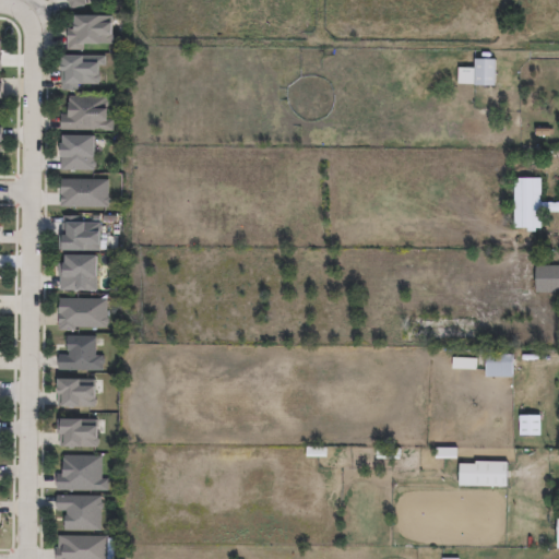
[(83,0),(85,4),(69,9),(68,2),(66,3),(64,0),(83,0)]
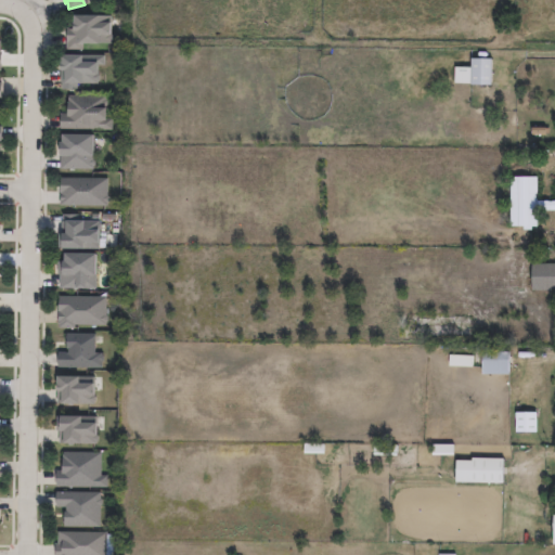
[(117,18),(117,25),(108,25),(108,35),(112,37),(112,41),(108,43),(82,42),(81,50),(65,50),(66,41),(66,29),(69,29),(69,23),(71,23),(71,14),(111,16),(111,18),(117,18)]
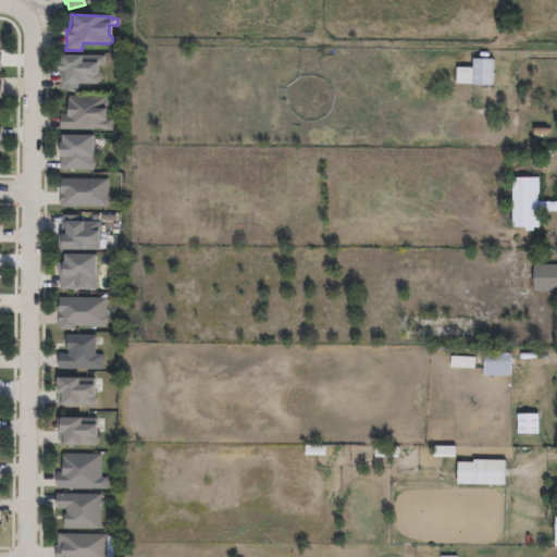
[(95,65),(95,74),(97,74),(98,76),(98,81),(97,84),(76,83),(76,90),(61,89),(61,83),(59,83),(59,71),(57,71),(57,62),(58,62),(58,54),(104,56),(103,65),(95,65)]
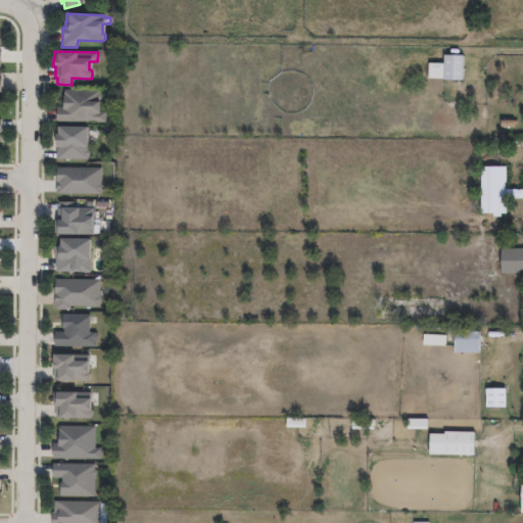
[(464,80),(447,80),(448,56),(466,58),(464,80)]
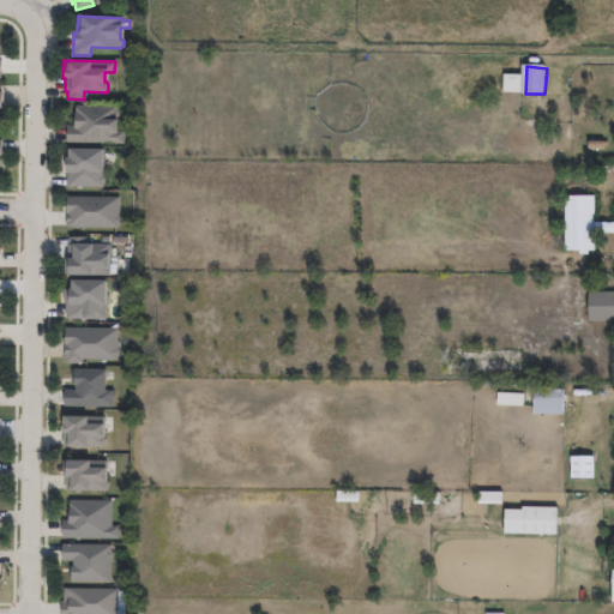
[(116,120),(116,132),(124,132),(124,145),(65,144),(66,126),(74,126),(74,106),(116,107),(116,110),(119,113),(119,118),(116,120)]
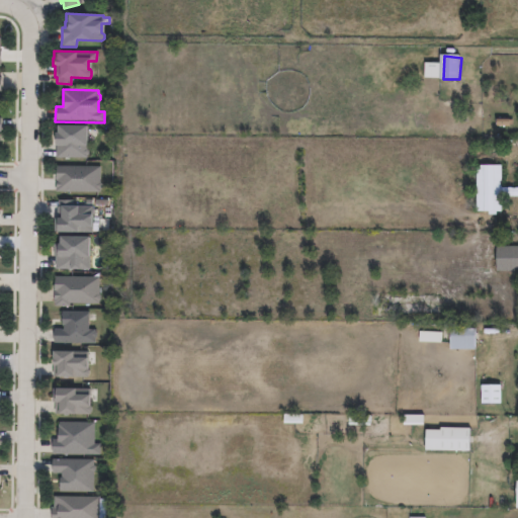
[(84,125),(84,146),(87,146),(86,158),(56,158),(56,146),(52,146),(53,133),(55,133),(55,125),(84,125)]
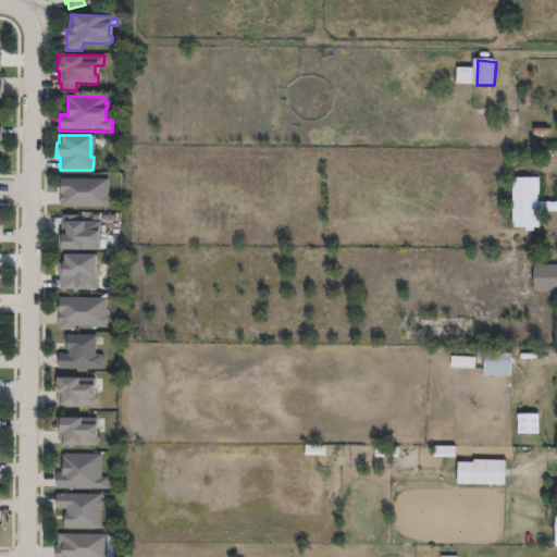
[(535,226),(534,232),(529,230),(528,227),(515,227),(516,177),(539,178),(540,226),(535,226)]
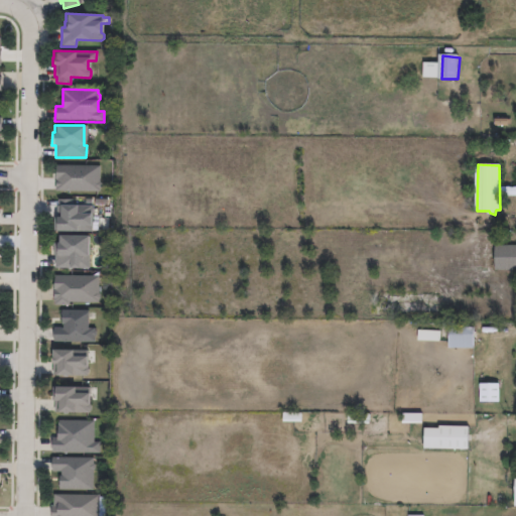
[(99,191),(55,191),(55,166),(99,166),(99,182),(101,184),(101,186),(99,188),(99,191)]
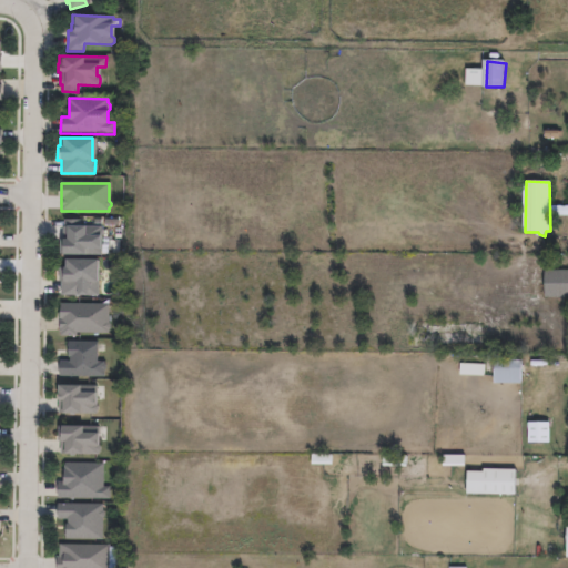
[(567,214),(567,205),(554,206),(554,214),(567,214)]
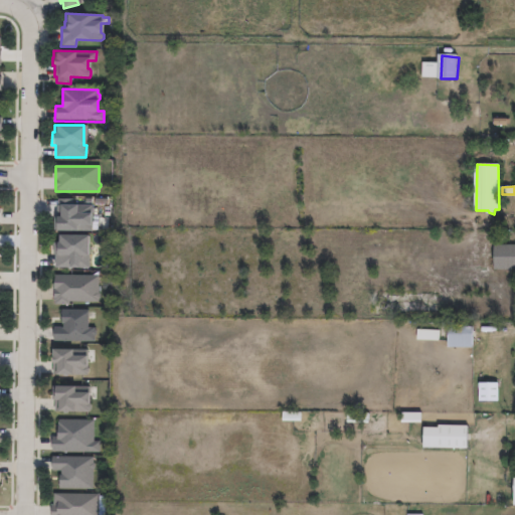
[(91,206),(91,213),(89,213),(88,225),(74,225),(74,230),(54,230),(54,216),(57,217),(57,210),(56,210),(56,205),(91,206)]
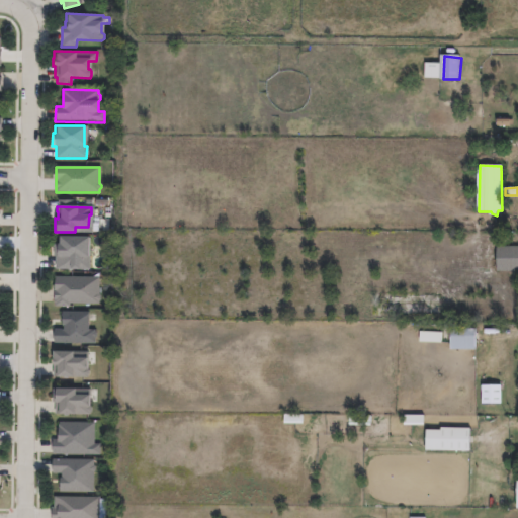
[(86,237),(86,257),(88,257),(88,269),(55,269),(56,245),(58,245),(58,237),(86,237)]
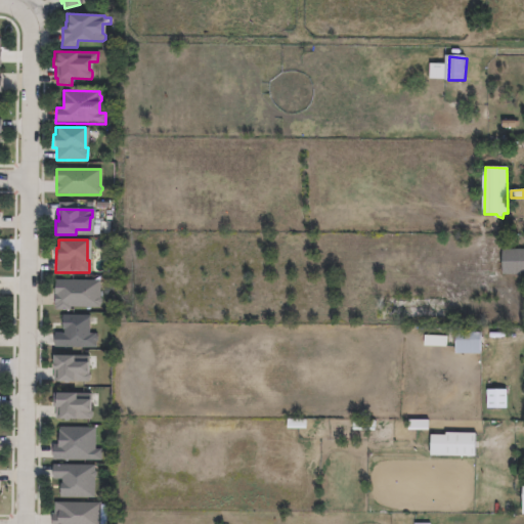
[(523,274),(505,274),(505,251),(523,250),(523,274)]
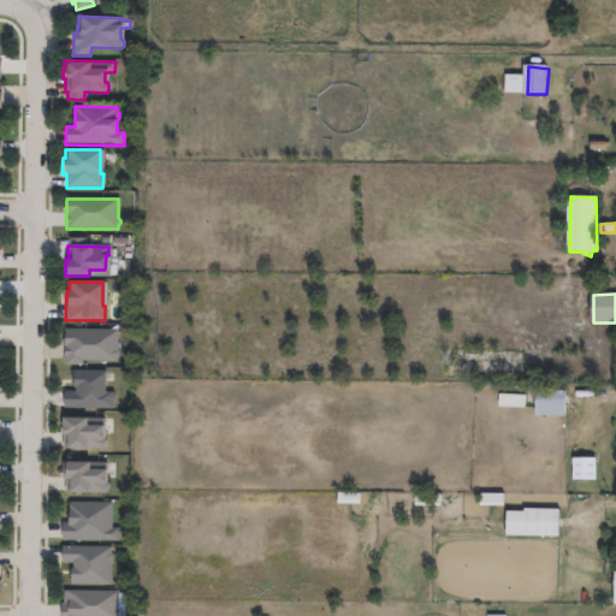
[(118,330),(117,350),(119,353),(119,357),(117,359),(118,361),(82,361),(82,365),(65,365),(65,345),(63,345),(63,330),(118,330)]
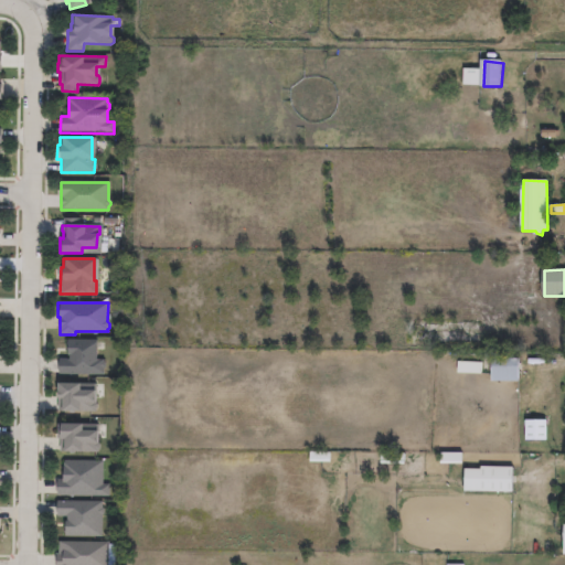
[(95,340),(95,360),(103,360),(103,362),(105,364),(105,368),(103,370),(103,375),(57,375),(57,360),(67,360),(67,354),(66,354),(66,340),(95,340)]
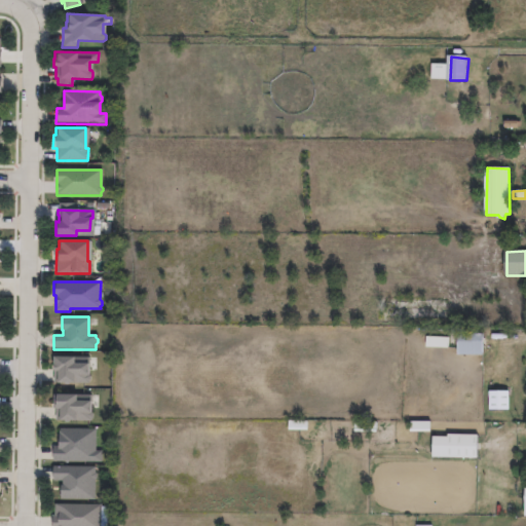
[(485,354),(460,355),(458,334),(485,335),(485,343),(485,354)]
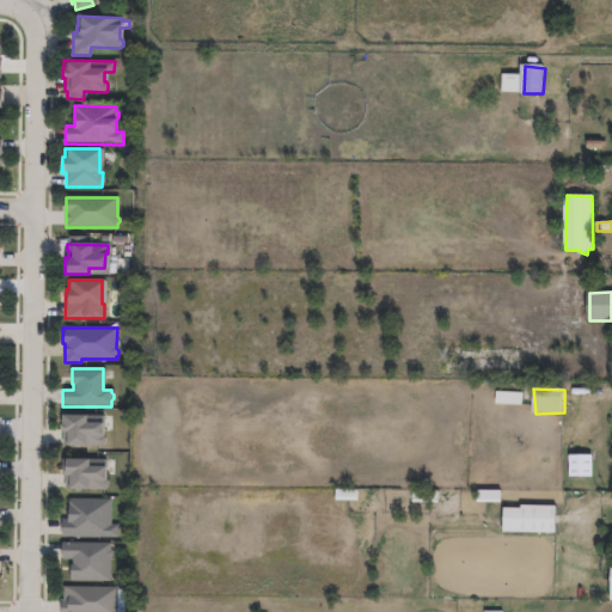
[(103,416),(103,438),(104,440),(104,442),(103,444),(103,446),(62,446),(62,433),(60,433),(60,416),(103,416)]
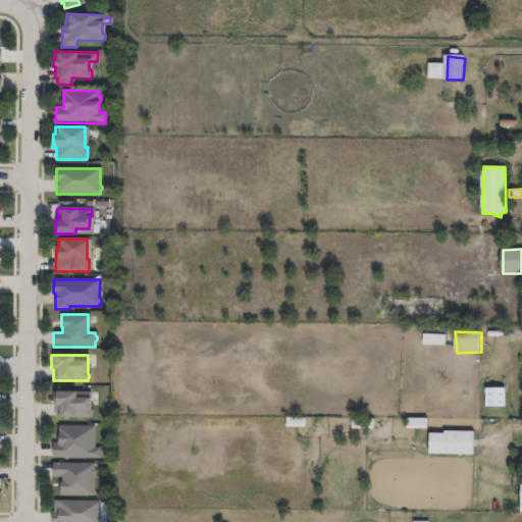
[(507,407),(489,407),(488,389),(506,389),(507,407)]
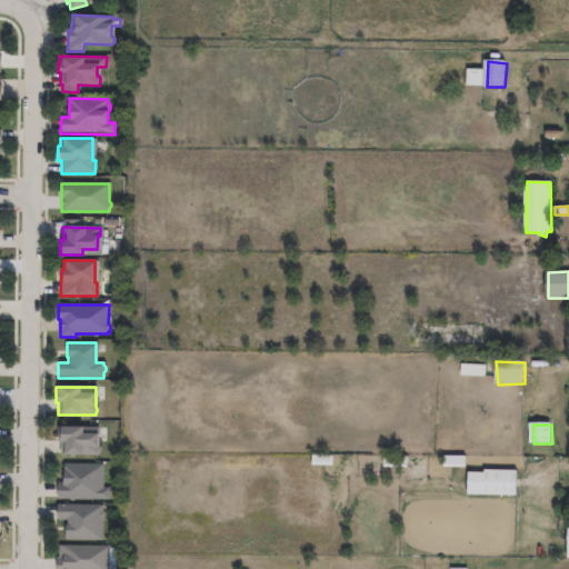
[(97,455),(97,456),(59,455),(59,442),(57,442),(58,428),(98,428),(98,447),(100,449),(99,452),(97,455)]
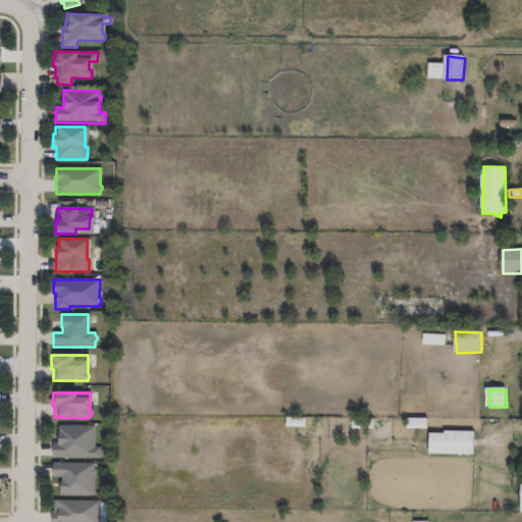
[(95,426),(95,449),(100,449),(100,459),(52,459),(52,445),(56,445),(56,433),(58,433),(58,426),(95,426)]
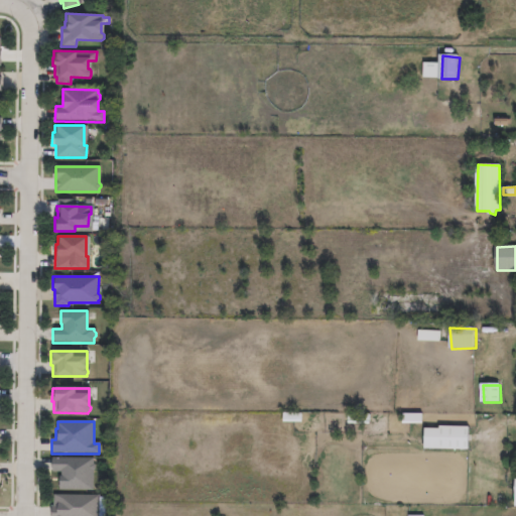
[(471,427),(471,447),(426,447),(426,427),(436,427),(442,427),(471,427)]
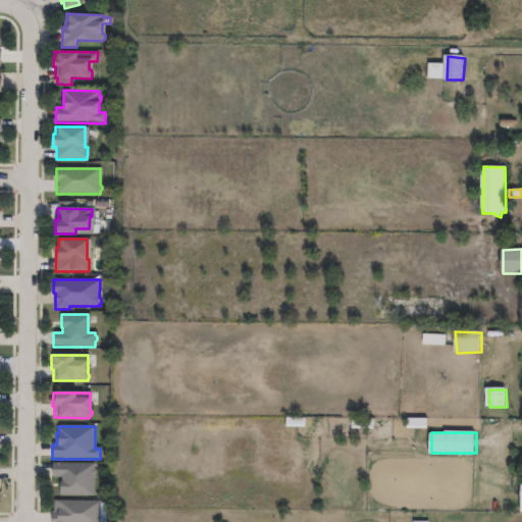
[(94,477),(93,497),(58,497),(58,482),(59,482),(59,478),(52,478),(52,464),(94,464),(94,470),(95,472),(95,475),(94,477)]
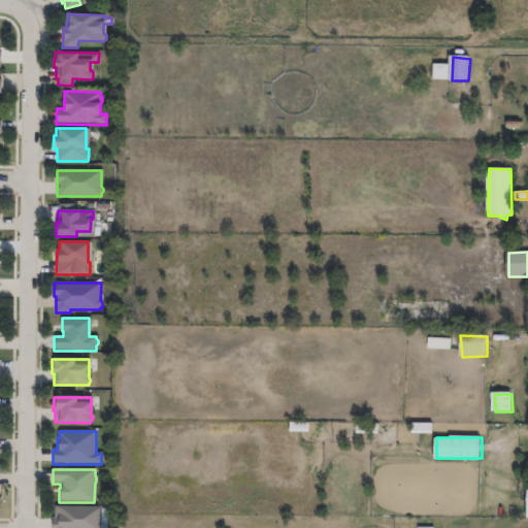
[(52,527),(52,519),(54,519),(54,507),(99,507),(99,527),(52,527)]
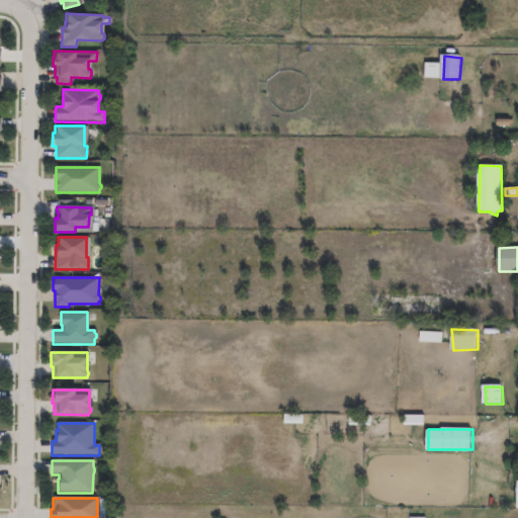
All buildings are outlined.
